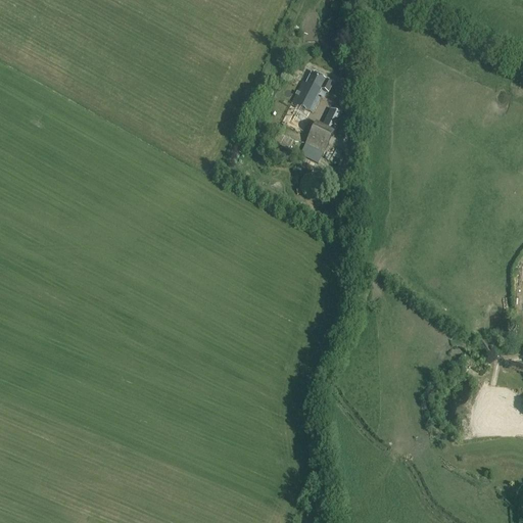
[(282,122),(302,133),(310,120),(305,116),(308,111),(313,113),(320,99),(317,97),(321,90),(328,94),(333,84),(312,74),(306,85),(302,83),(282,122)]
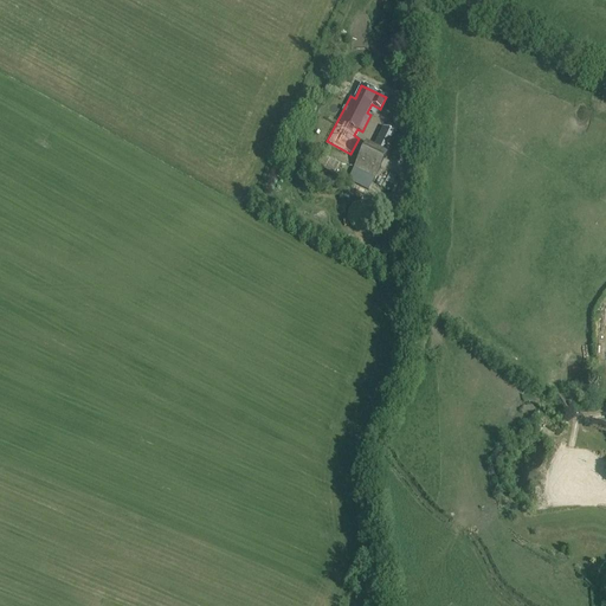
[(348,179),(368,191),(381,167),(387,154),(397,135),(384,128),(373,148),(366,144),(348,179)]
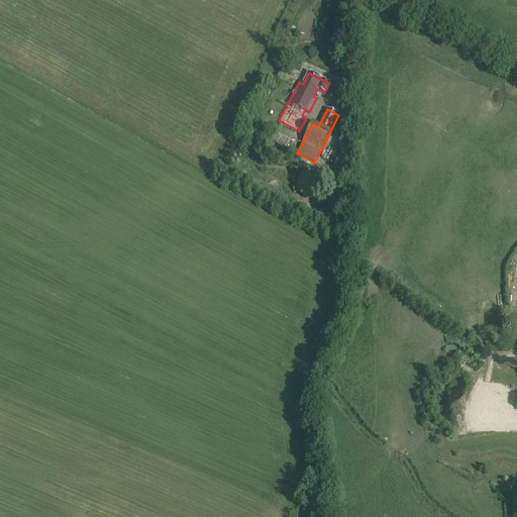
[(289,151),(294,142),(275,132),(270,141),(289,151)]
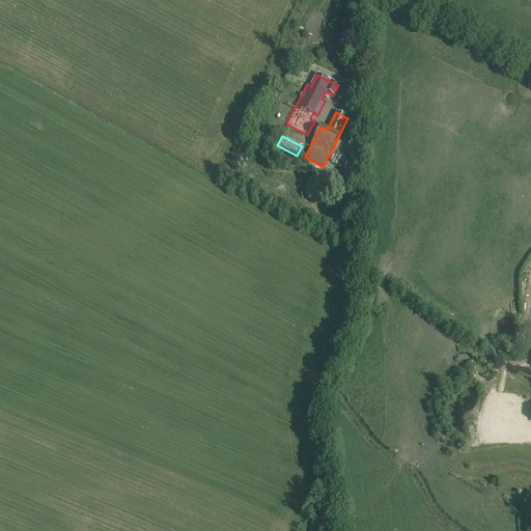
[(369,504),(363,505),(365,528),(372,528),(369,504)]
